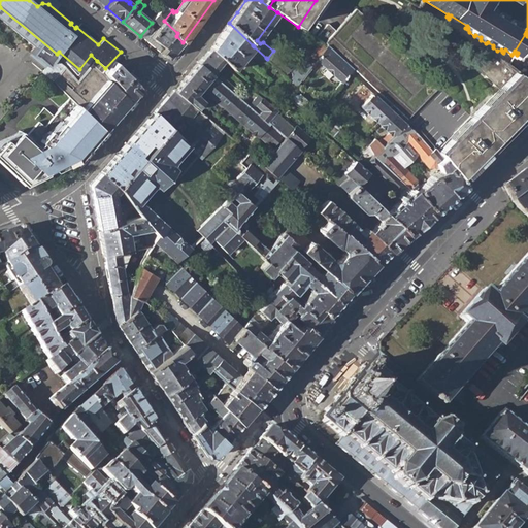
[(153,22),(160,26),(164,21),(172,10),(166,5),(153,22)]
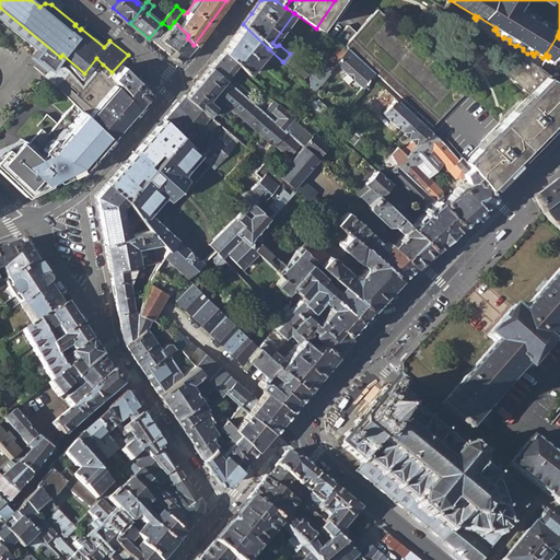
[(374,74),(432,128),(464,93),(375,9),(354,32),(347,25),(334,39),(340,44),(347,48),(374,74)]
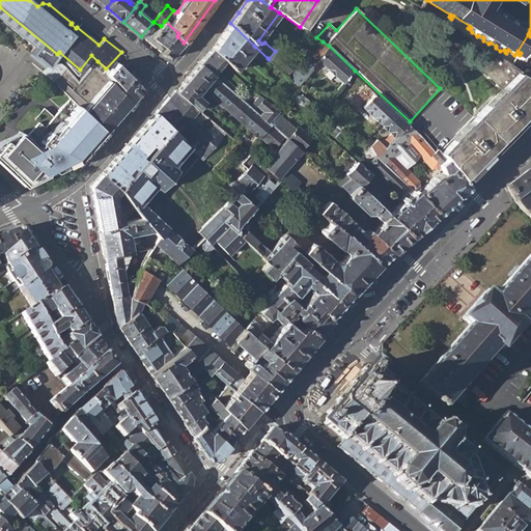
[(162,53),(169,59),(184,43),(177,36),(178,33),(165,21),(161,26),(152,37),(165,49),(162,53)]
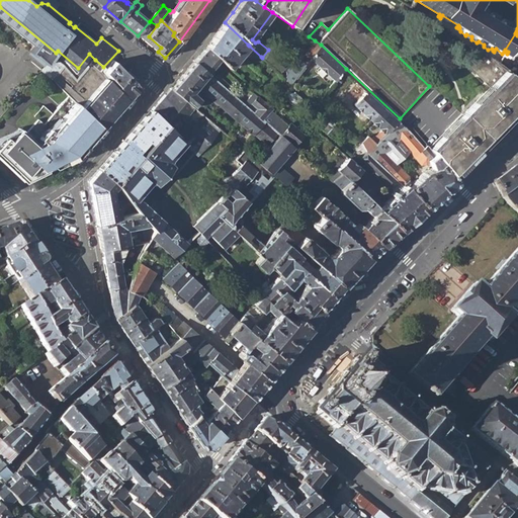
[(219,59),(229,69),(249,46),(248,45),(225,22),(206,48),(219,59)]
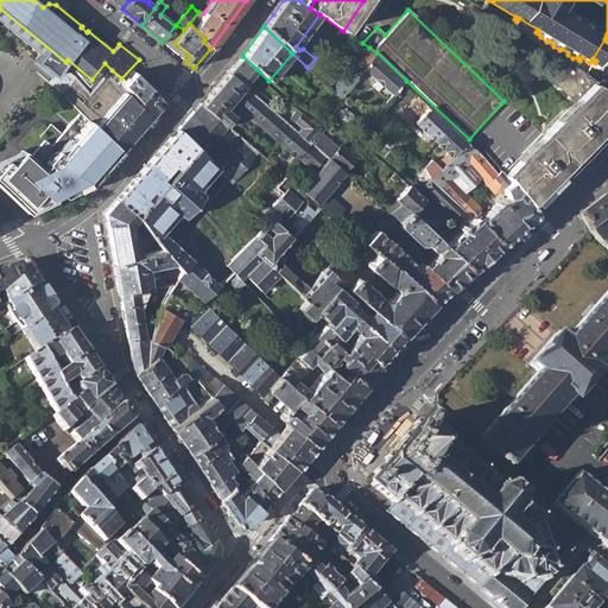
[(377,52),(369,48),(356,64),(365,70),(377,52)]
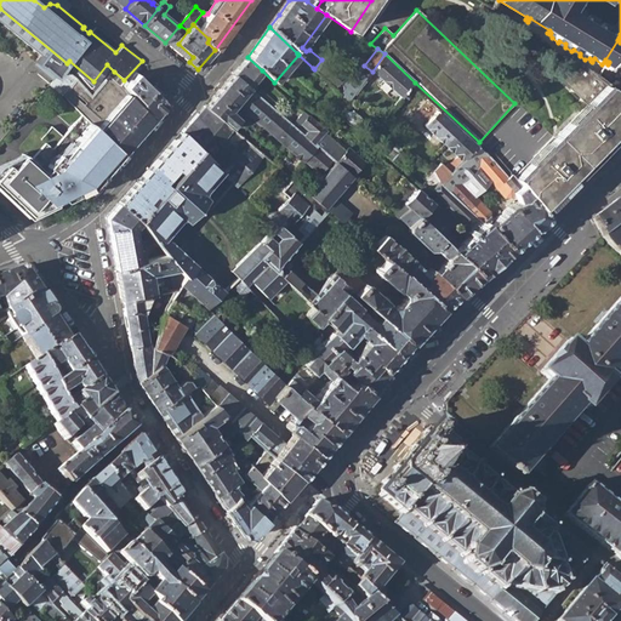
[(372,72),(402,98),(411,86),(415,83),(385,53),(372,72)]
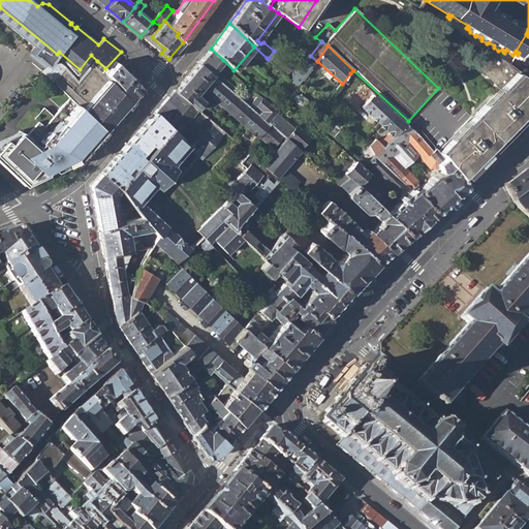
[(460,178),(528,106),(528,89),(528,87),(528,80),(487,45),(484,50),(473,61),(501,89),(438,152),(460,178)]
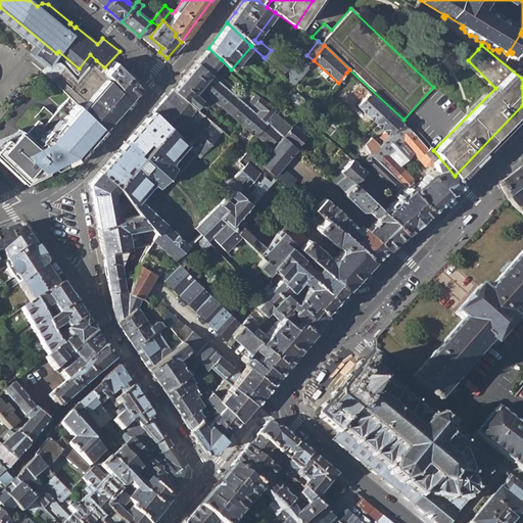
[(195,63),(208,75),(220,62),(221,59),(208,48),(195,63)]
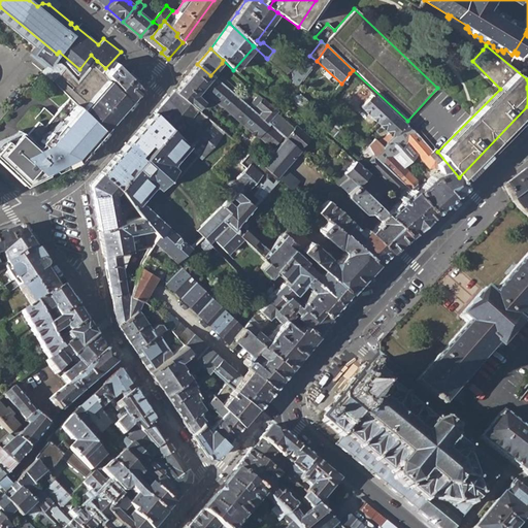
[(54,79),(104,131),(114,119),(129,102),(102,72),(94,64),(79,80),(64,66),(54,57),(43,71),(54,79)]
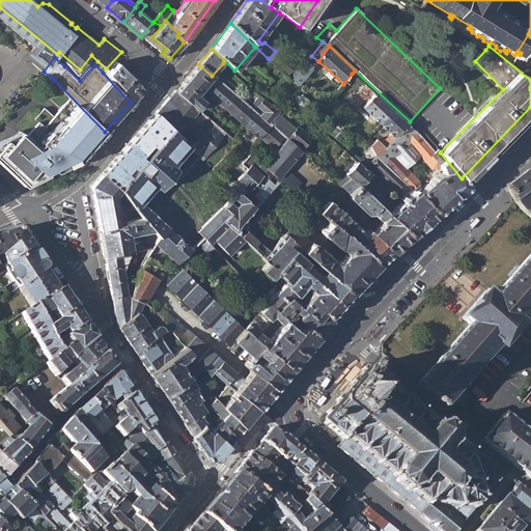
[(98,61),(94,64),(103,73),(106,68),(98,61)]
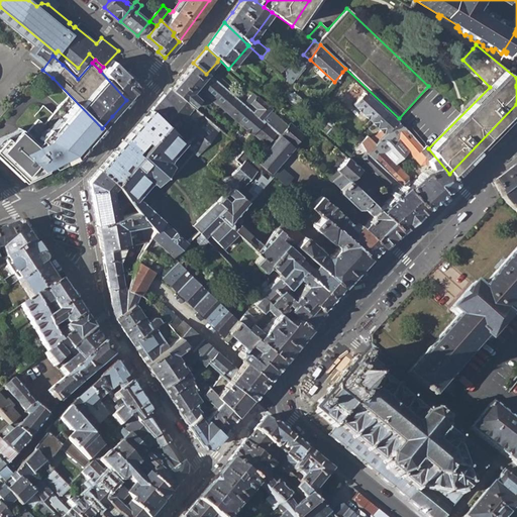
[(285,79),(291,84),(305,66),(298,61),(285,79)]
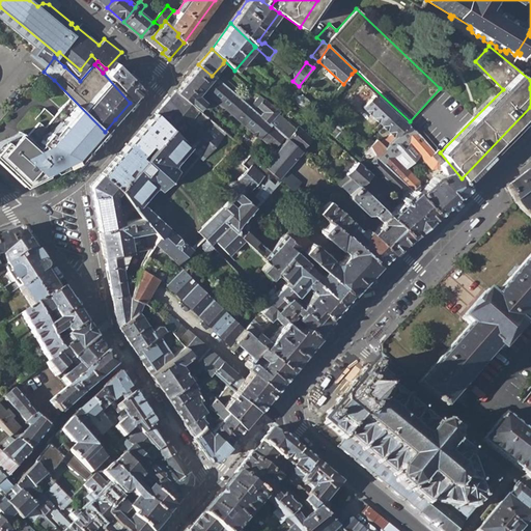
[(108,74),(132,101),(142,89),(117,63),(108,74)]
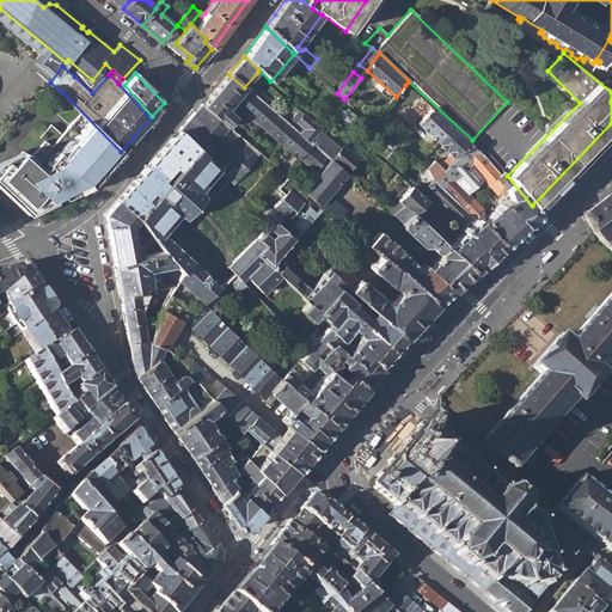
[(226,109),(232,102),(244,87),(228,74),(202,104),(228,127),(236,117),(226,109)]
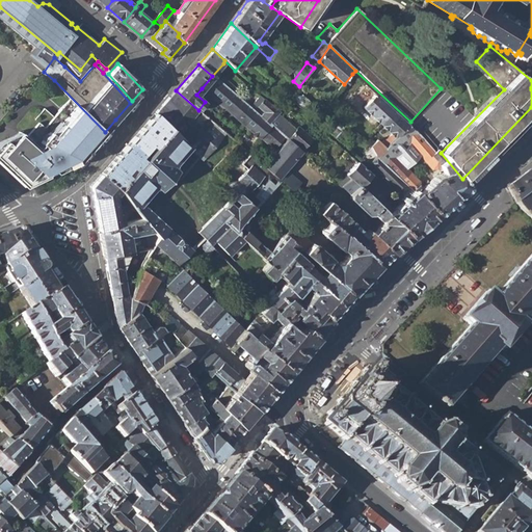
[(261,117),(212,76),(202,88),(260,137),(274,150),(285,137),(276,130),(270,125),(261,117)]
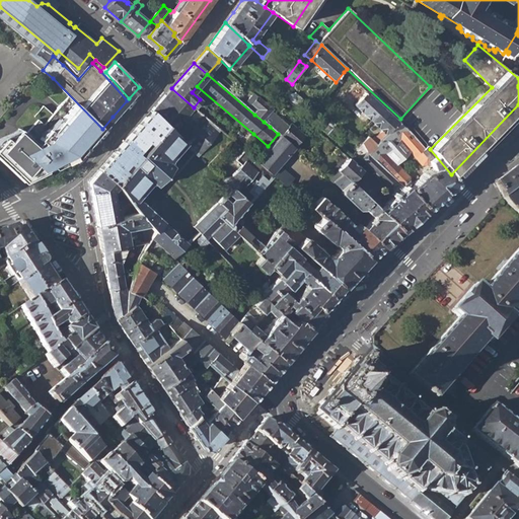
[(282,82),(289,88),(292,84),(286,79),(286,78),(282,82)]
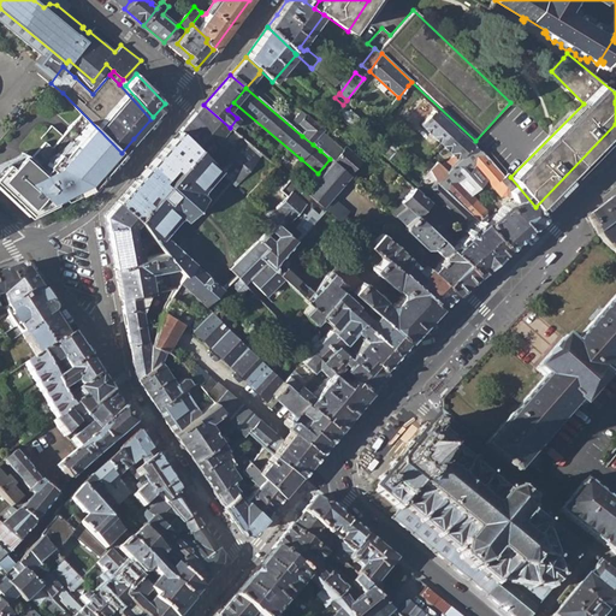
[(219,170),(236,185),(261,155),(230,128),(203,105),(179,132),(219,170)]
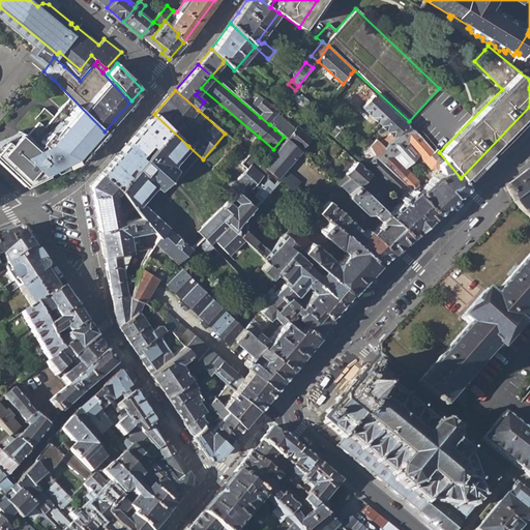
[(252,104),(264,113),(260,117),(269,124),(276,115),(280,111),(260,95),(252,104)]
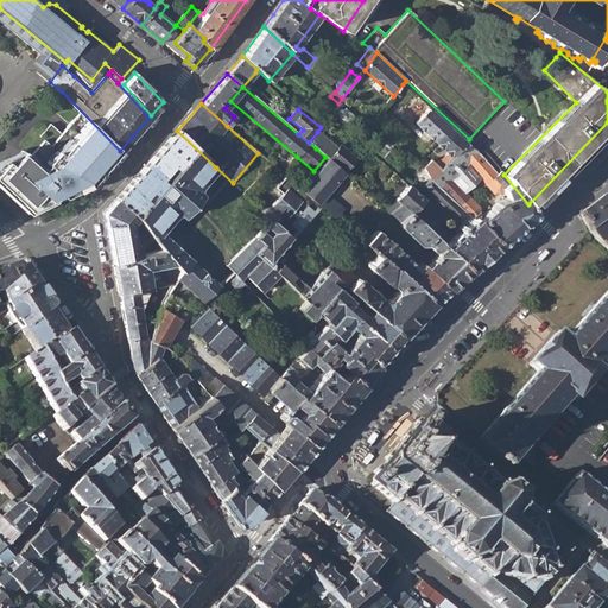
[(418,191),(423,187),(429,179),(468,215),(472,219),(500,245),(536,213),(529,204),(504,175),(501,171),(498,175),(476,150),(475,150),(429,109),(415,124),(450,158),(438,170),(431,162),(423,168),(397,143),(384,158),(418,191)]
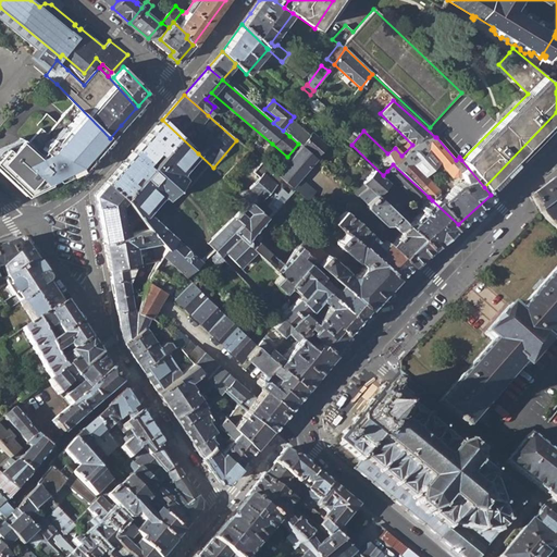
[(0,151),(0,170),(25,194),(38,188),(59,177),(82,168),(110,138),(74,103),(48,133),(42,127),(27,144),(20,137),(9,149),(5,146),(0,151)]
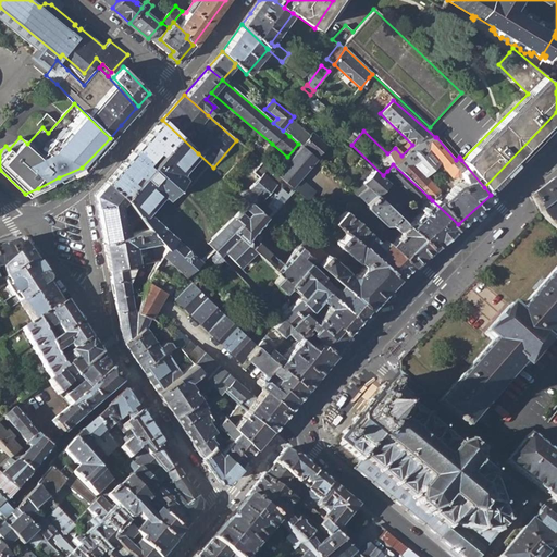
[(168,199),(185,180),(183,175),(183,173),(182,171),(198,153),(162,120),(156,127),(171,141),(161,155),(150,166),(123,198),(127,202),(151,230),(166,247),(163,257),(170,262),(185,277),(200,261),(164,227),(148,213),(145,212),(159,197),(161,197),(164,196),(168,199)]
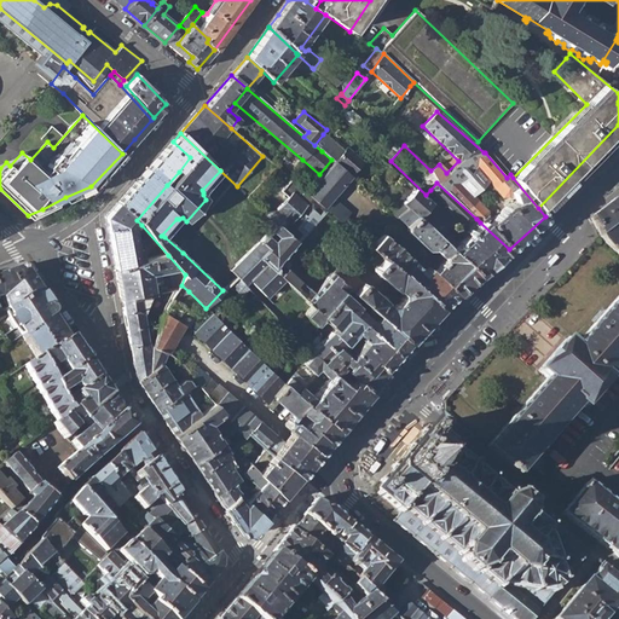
[(345,152),(331,140),(323,134),(314,145),(322,151),(331,160),(334,162),(351,177),(362,162),(347,149),(345,152)]
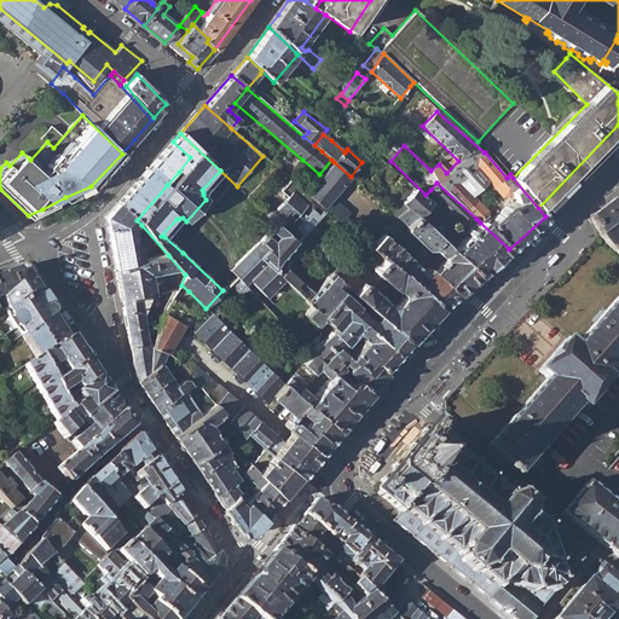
[(391,161),(404,145),(391,134),(377,149),(391,161)]
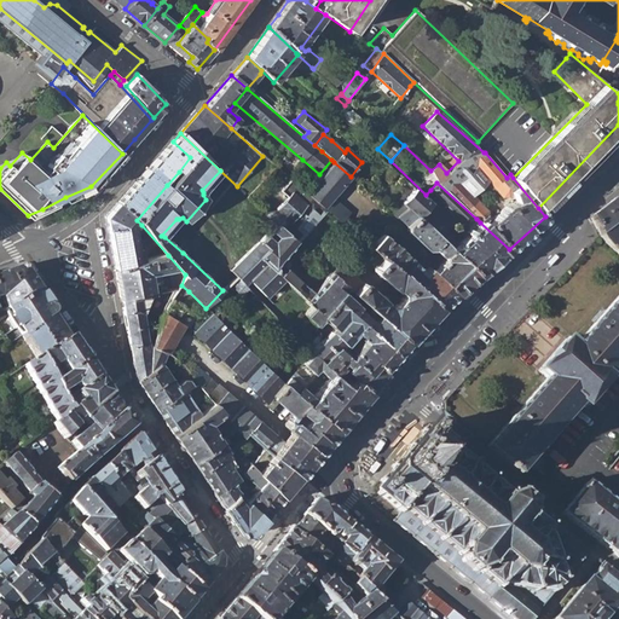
[(137,220),(167,185),(162,181),(174,168),(179,172),(190,157),(173,142),(117,203),(137,220)]
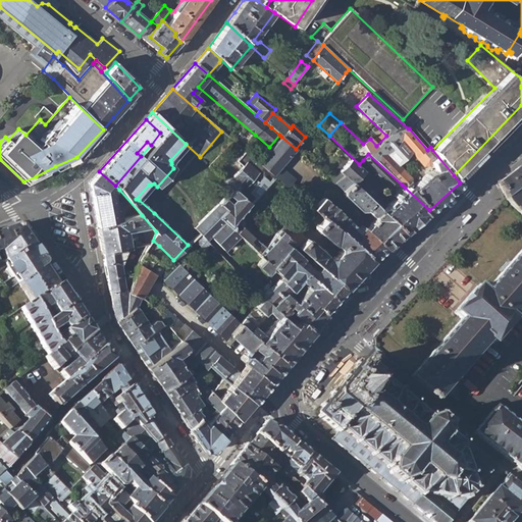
[(260,163),(273,174),(279,167),(296,149),(281,137),(260,163)]
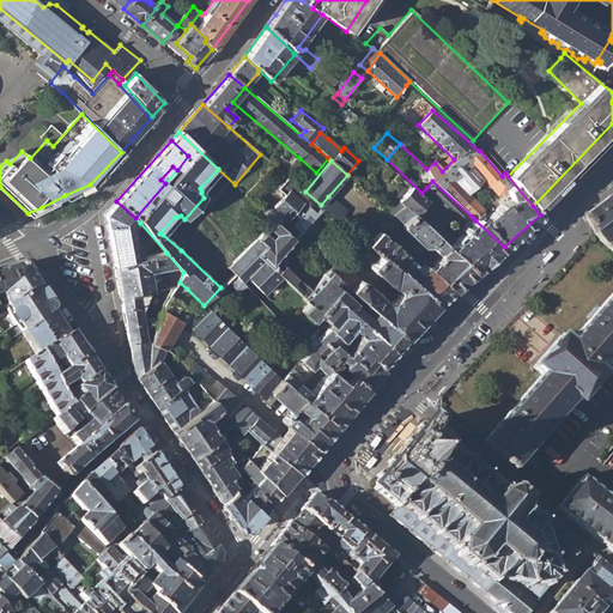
[(286,199),(275,210),(261,210),(274,222),(293,238),(299,232),(293,226),(299,219),(295,216),(299,211),(303,214),(304,214),(310,208),(316,214),(323,207),(321,205),(305,192),(280,171),(271,184),(286,199)]
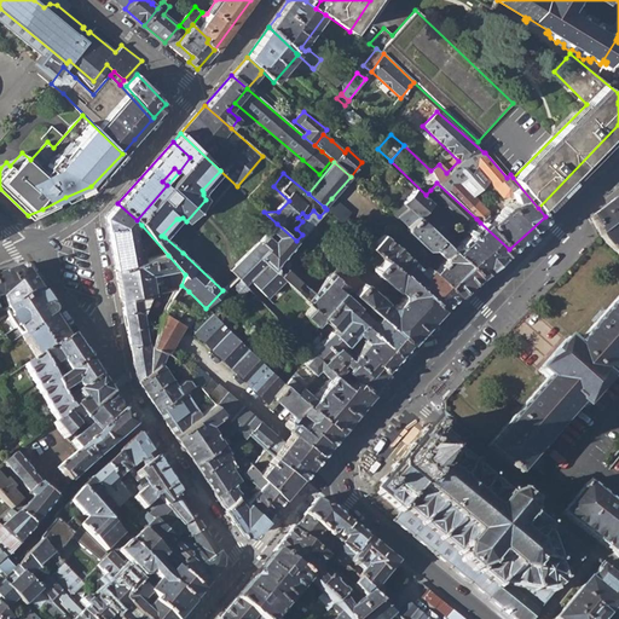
[(468,227),(469,229),(466,232),(468,235),(466,237),(458,246),(443,232),(452,224),(415,189),(403,202),(404,203),(395,210),(394,209),(391,213),(397,219),(398,218),(408,208),(478,276),(509,249),(480,223),(476,219),(437,183),(431,190),(468,227)]
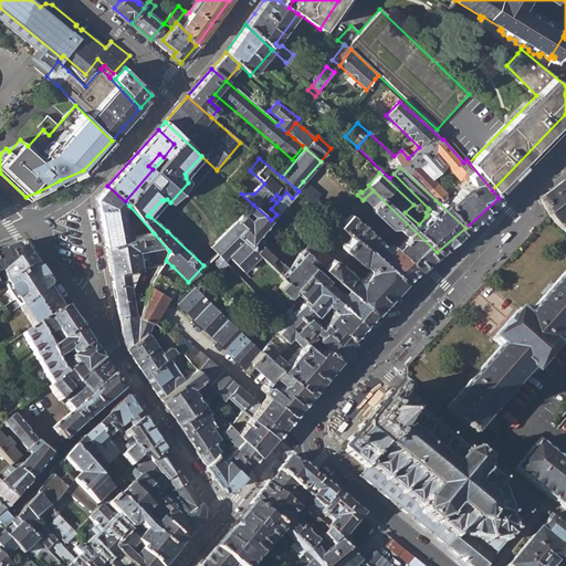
[(565,184),(563,180),(540,199),(548,216),(565,232),(565,231),(565,184)]
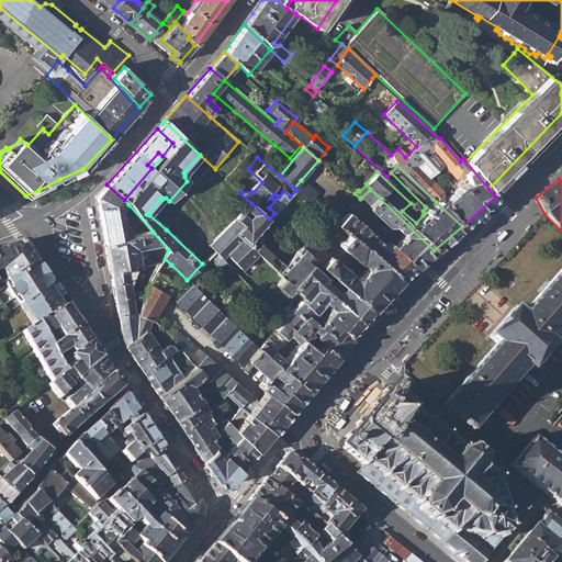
[(317,194),(301,180),(294,188),(296,190),(311,202),(317,194)]
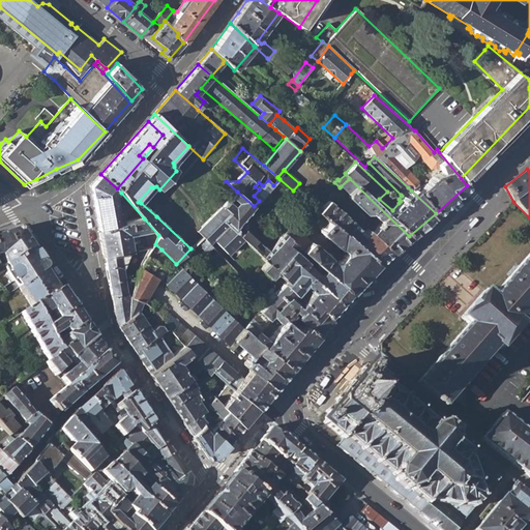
[(97,229),(125,223),(123,212),(117,213),(113,196),(121,193),(117,188),(100,174),(90,185),(97,229)]
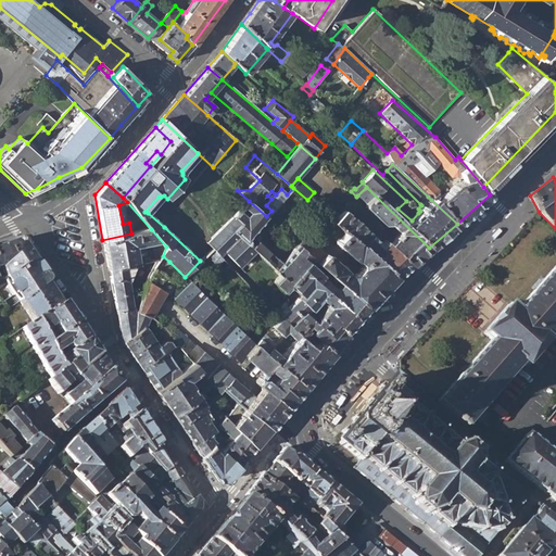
[(384,240),(411,264),(429,248),(366,187),(357,196),(366,203),(366,207),(383,224),(388,225),(389,224),(395,230),(397,230),(399,235),(390,243),(386,240),(384,240)]
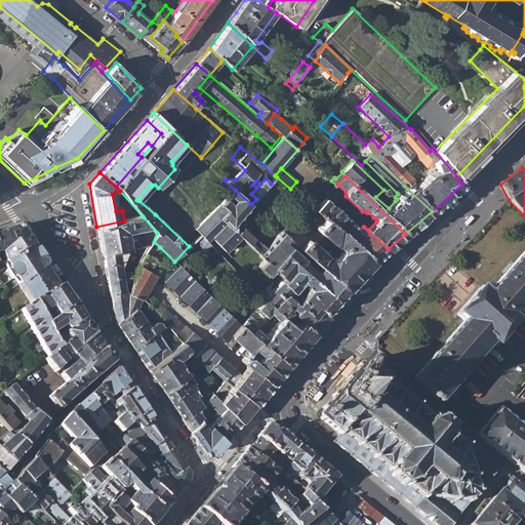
[(235,190),(224,179),(216,187),(217,197),(221,200),(217,204),(218,205),(195,229),(203,237),(207,241),(212,237),(226,251),(241,239),(218,218),(226,211),(219,204),(235,190)]
